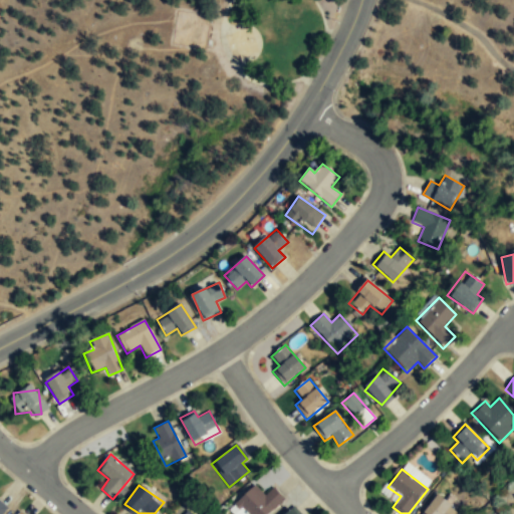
[(272,486),(264,494),(255,485),(235,503),(245,513),(267,513),(284,499),(272,486)]
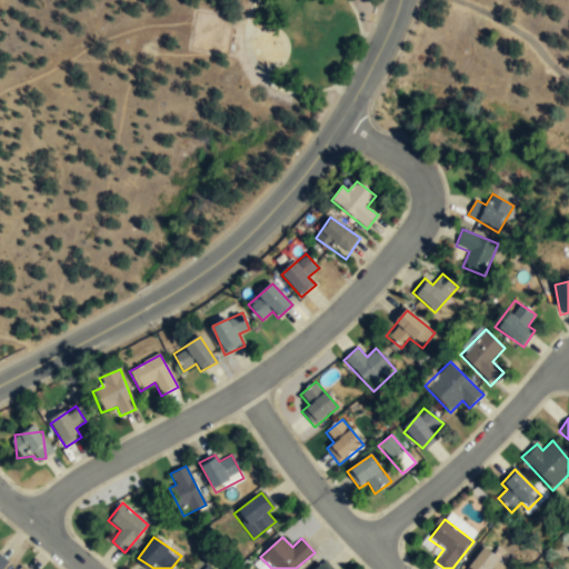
[(503,568),(505,552),(475,552),(475,568),(503,568)]
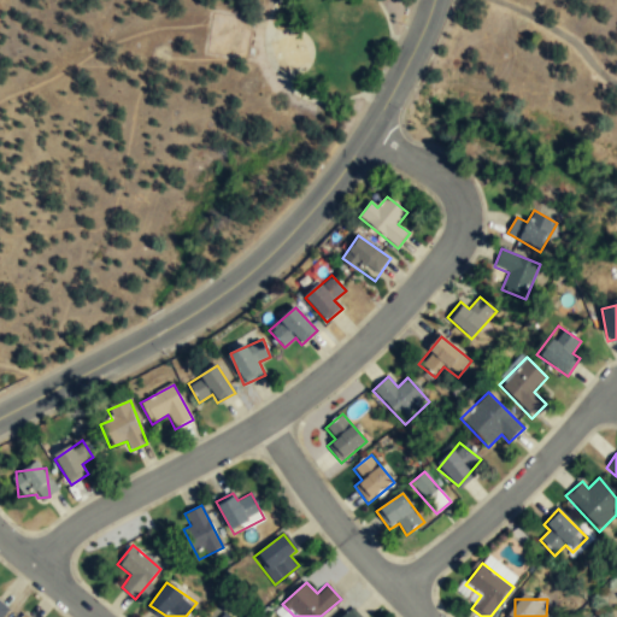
[(0,616),(5,616),(10,613),(0,601),(0,616)]
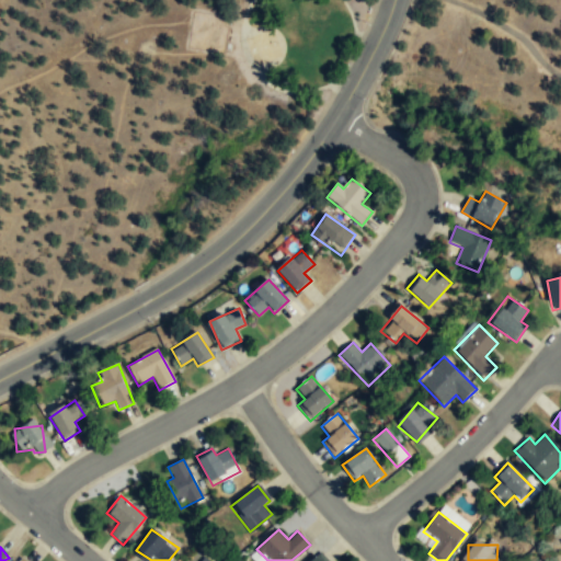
All buildings are outlined.
